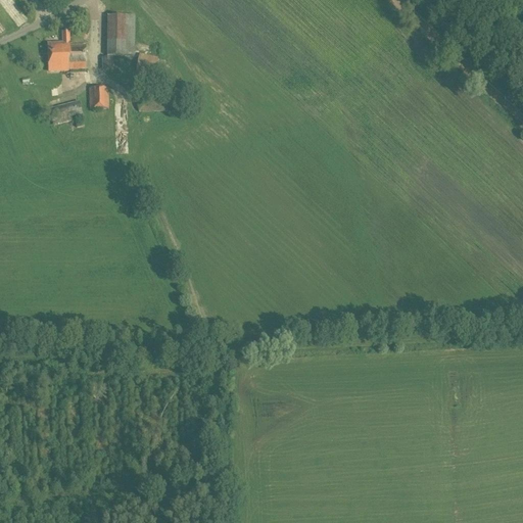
[(134,57),(134,17),(107,16),(107,57),(134,57)]
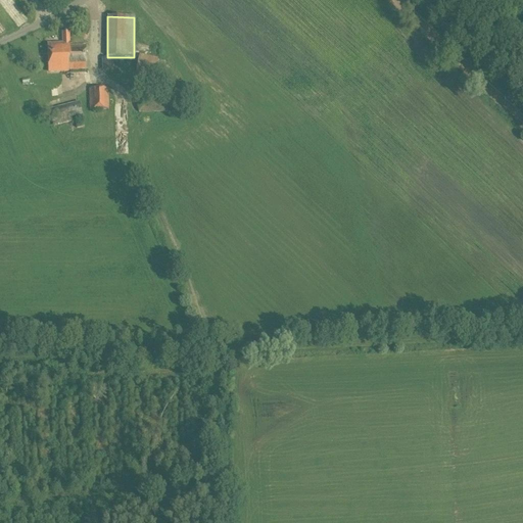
[(0,41),(14,34),(10,28),(0,32),(0,41)]
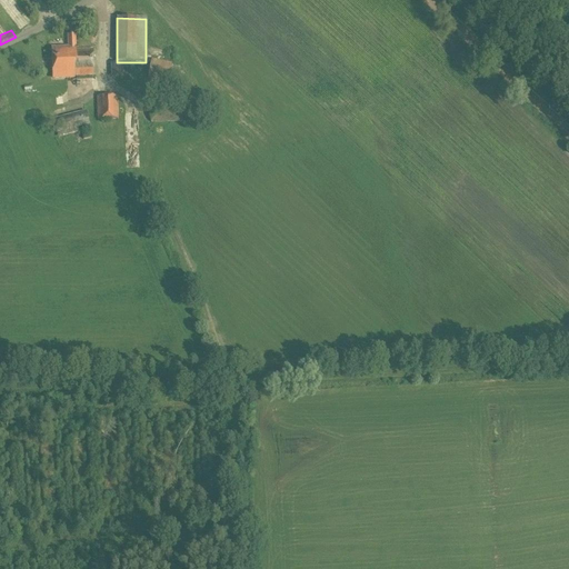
[(75,77),(93,76),(93,50),(77,51),(77,36),(67,36),(68,49),(51,49),(52,80),(75,79),(75,77)]
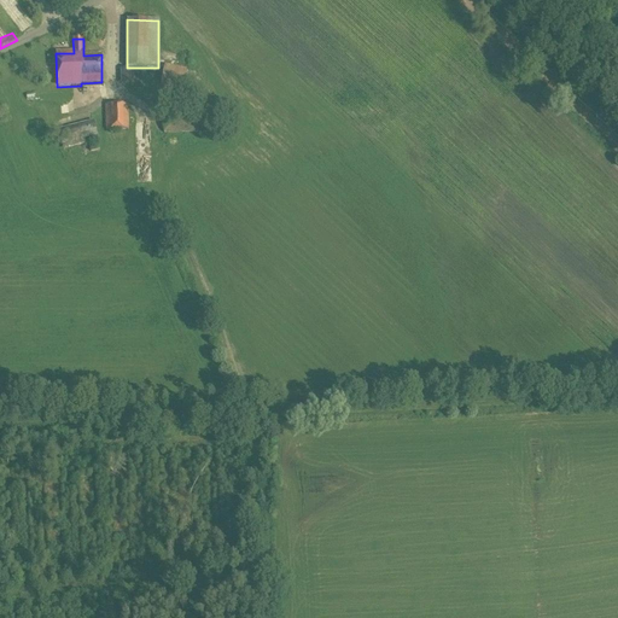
[(182,91),(186,69),(163,65),(159,86),(182,91)]
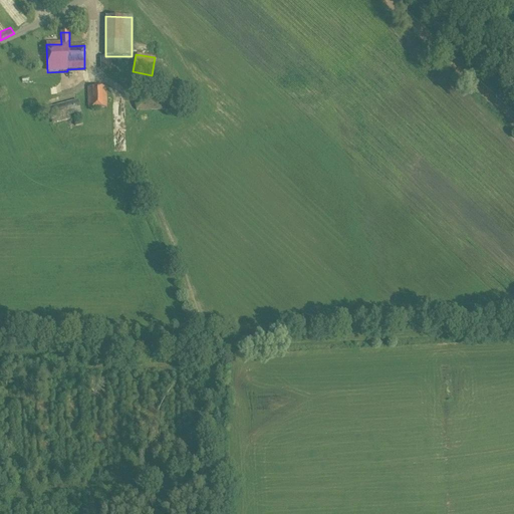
[(99,70),(111,70),(110,57),(99,57),(99,70)]
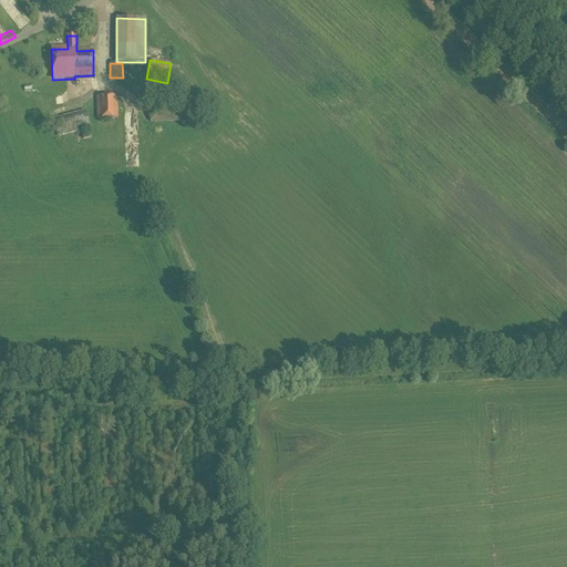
[(10,101),(23,98),(21,91),(8,94),(10,101)]
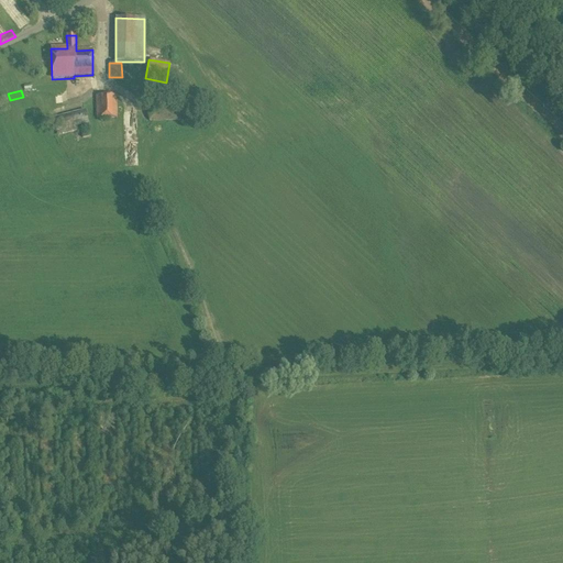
[(96,119),(117,119),(116,97),(96,97),(96,119)]
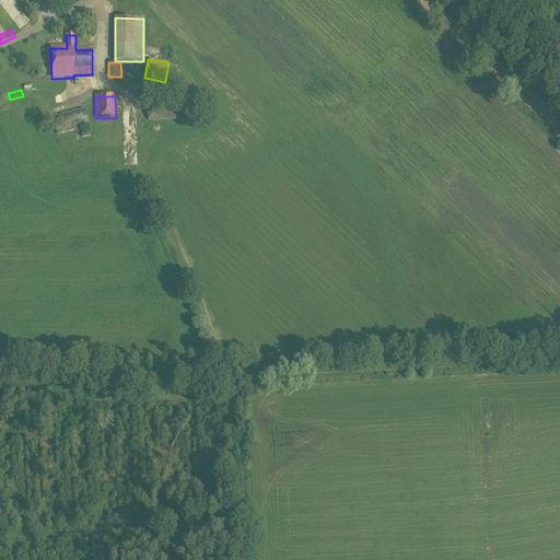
[(89,137),(88,128),(89,127),(84,108),(53,117),(57,136),(80,130),(81,138),(89,137)]
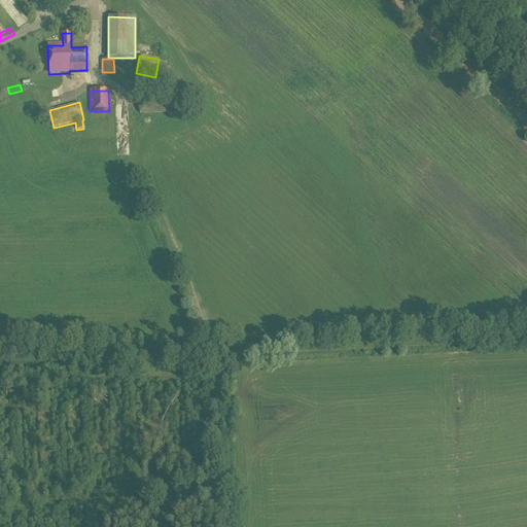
[(21,129),(33,125),(32,117),(19,121),(21,129)]
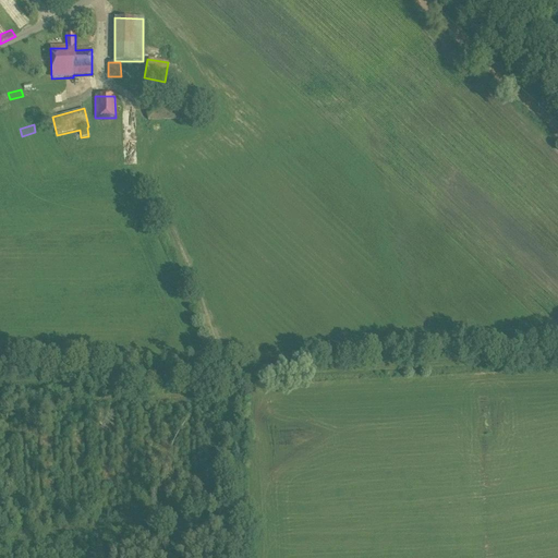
[(41,148),(26,152),(29,164),(45,159),(41,148)]
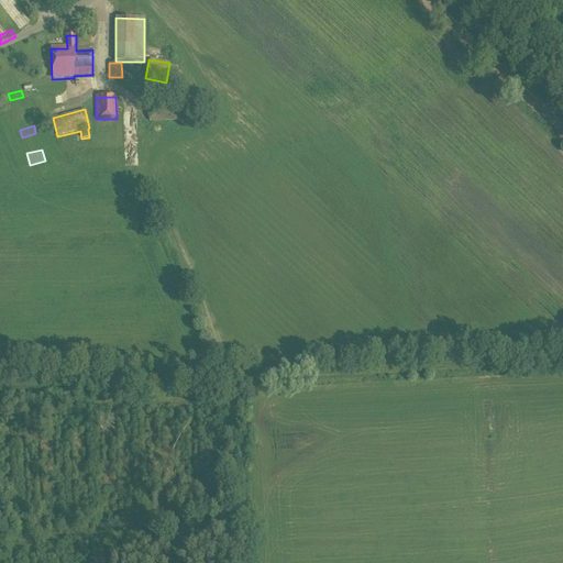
[(78,156),(64,158),(65,166),(79,165),(78,156)]
